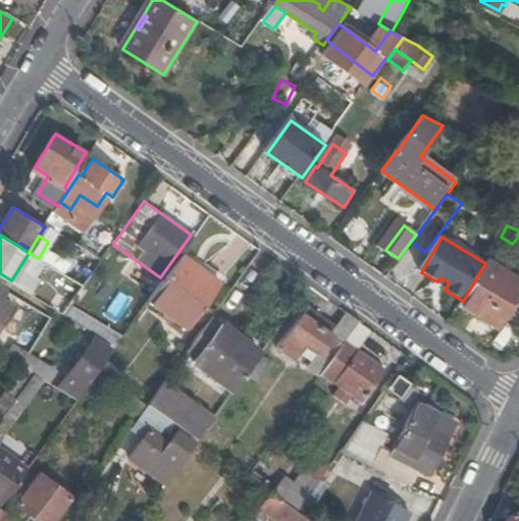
[(224,274),(186,246),(153,293),(191,321),(224,274)]
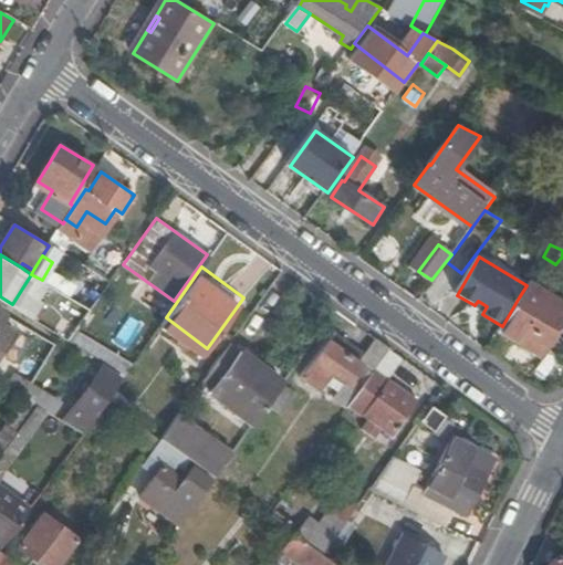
[(502,326),(499,331),(540,355),(562,314),(562,303),(528,284),(527,285),(519,297),(502,326)]
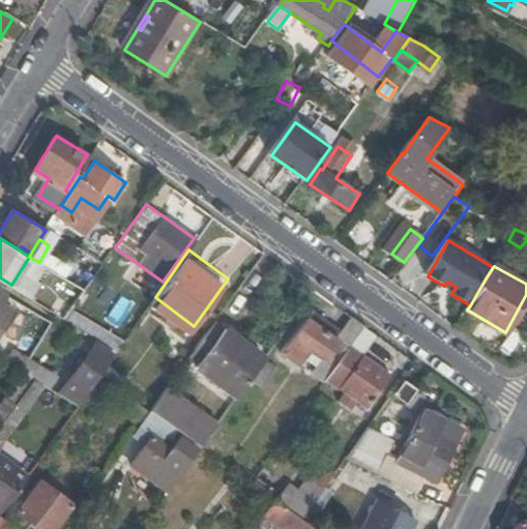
[(0,330),(6,320),(0,316),(0,302),(1,300),(8,305),(12,299),(5,295),(6,293),(0,289),(0,330)]
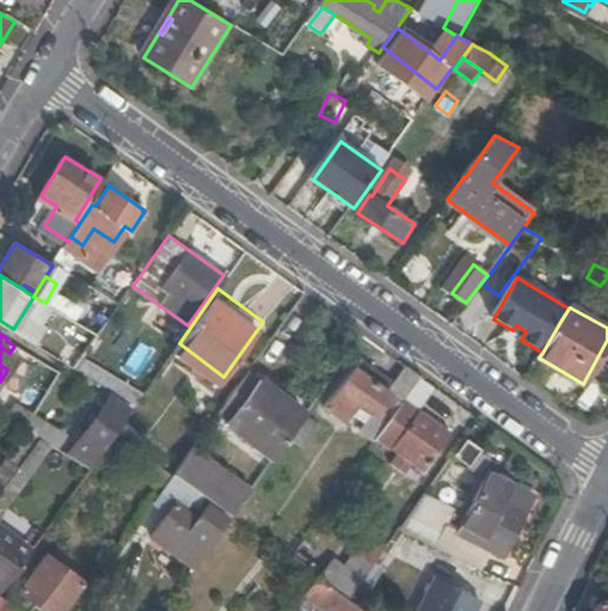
[(135,404),(142,395),(81,356),(74,367),(135,404)]
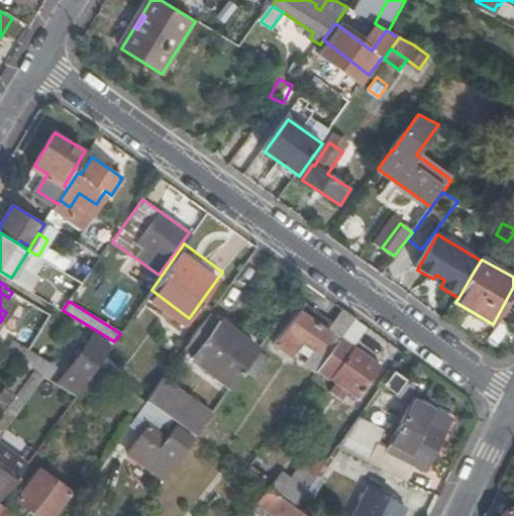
[(355,316),(343,307),(327,329),(299,309),(275,342),(291,353),(302,339),(311,345),(307,350),(323,362),(339,339),(355,316)]
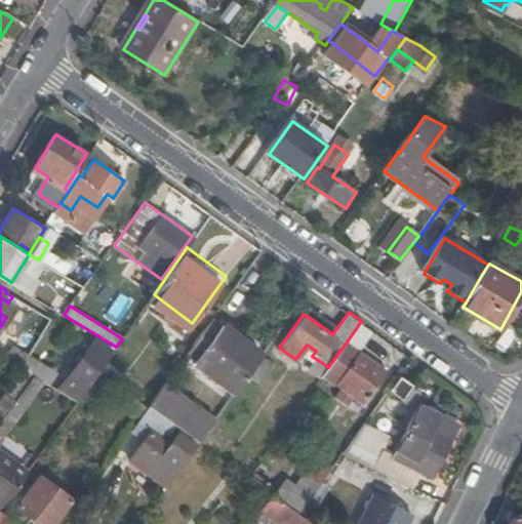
[(226,328),(212,319),(188,353),(202,362),(226,328)]
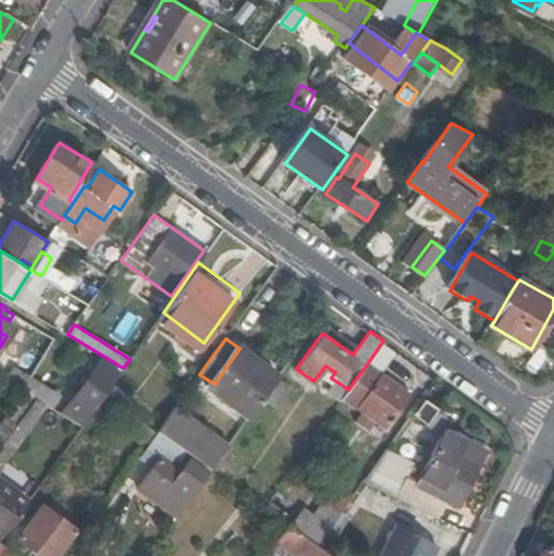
[(279,375),(239,348),(214,384),(210,391),(249,417),(279,375)]
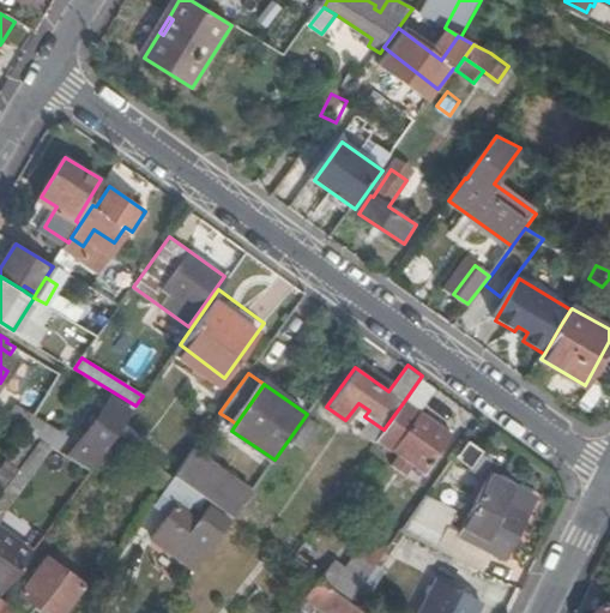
[(90,469),(133,410),(113,396),(98,415),(95,412),(89,420),(94,424),(71,457),(90,469)]
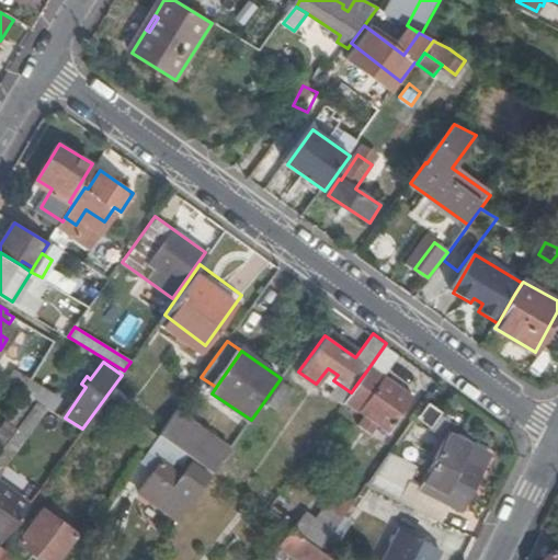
[(368,368),(351,392),(391,422),(410,396),(368,368)]
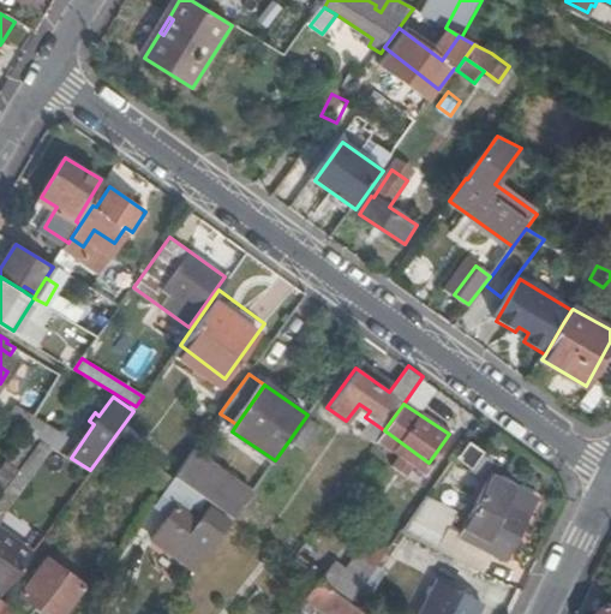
[(40,440),(10,481),(22,488),(52,447),(40,440)]
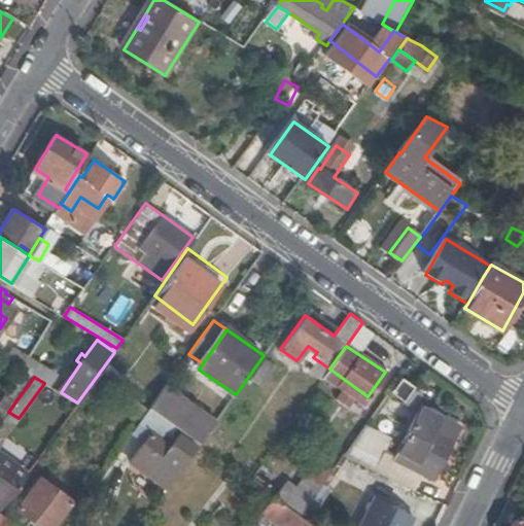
[(392,391),(405,399),(415,385),(403,377),(392,391)]
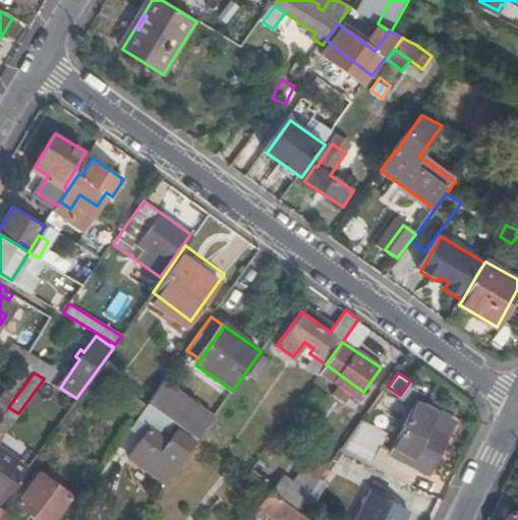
[(215,414),(165,380),(149,403),(169,417),(198,439),(215,414)]
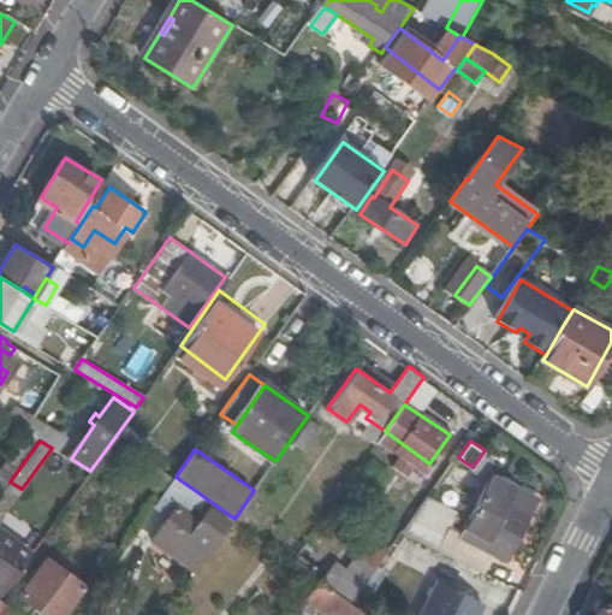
[(497,473),(464,533),(463,533),(497,551),(506,556),(538,496),(497,473)]
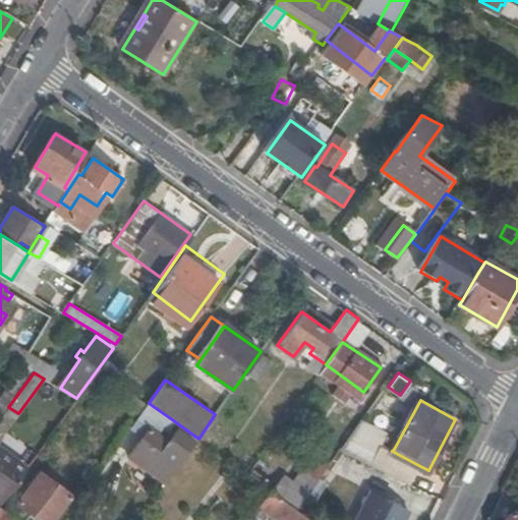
[(169,417),(149,403),(142,412),(131,427),(142,436),(129,455),(167,482),(195,443),(176,429),(166,443),(161,439),(162,438),(157,434),(169,417)]
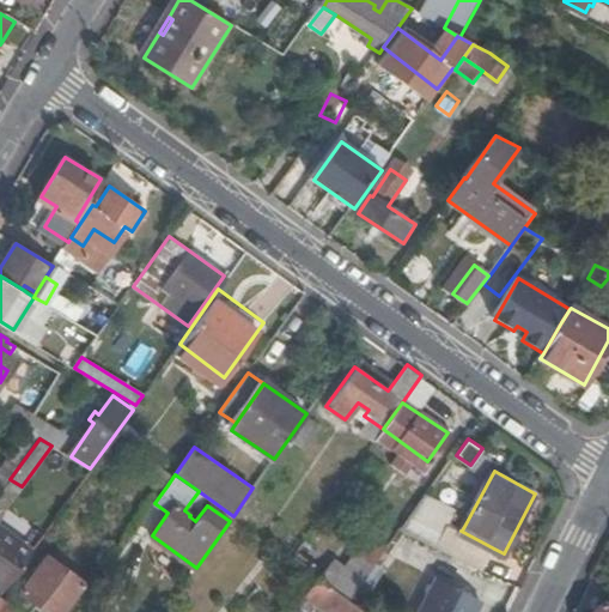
[(444,511),(421,500),(401,528),(436,546),(448,523),(454,510),(450,509),(444,511)]
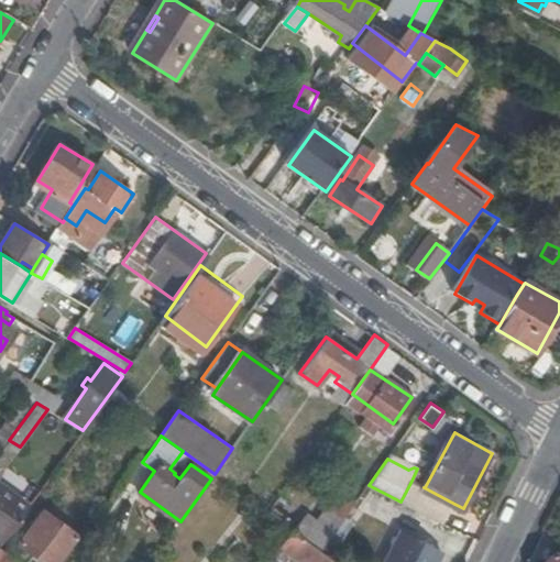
[(425,487),(412,481),(401,502),(443,522),(454,504),(424,487),(425,487)]
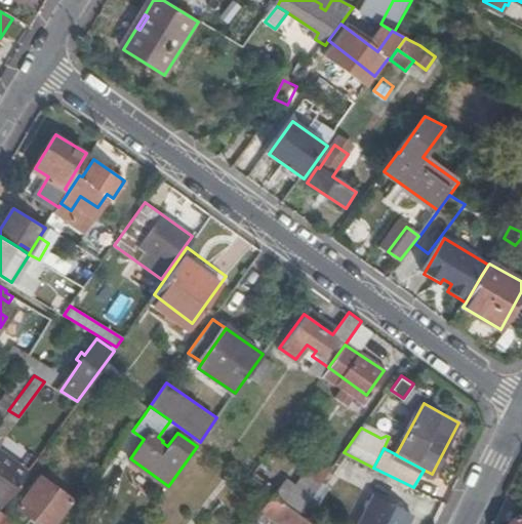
[(0,500),(4,505),(28,471),(0,450),(0,500)]
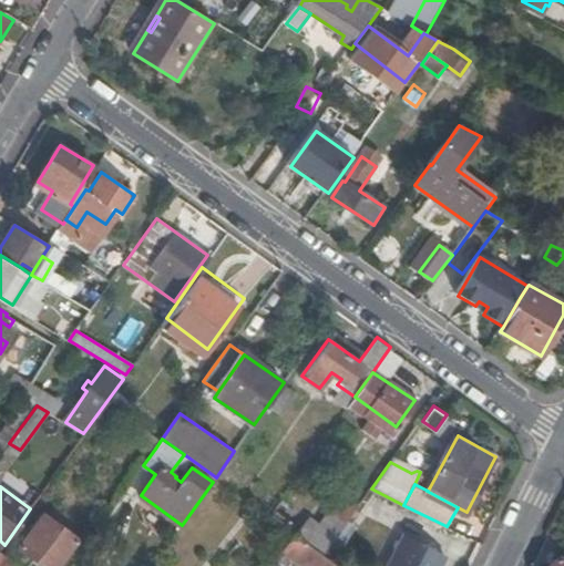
[(48,516),(69,532),(73,526),(52,511),(48,516)]
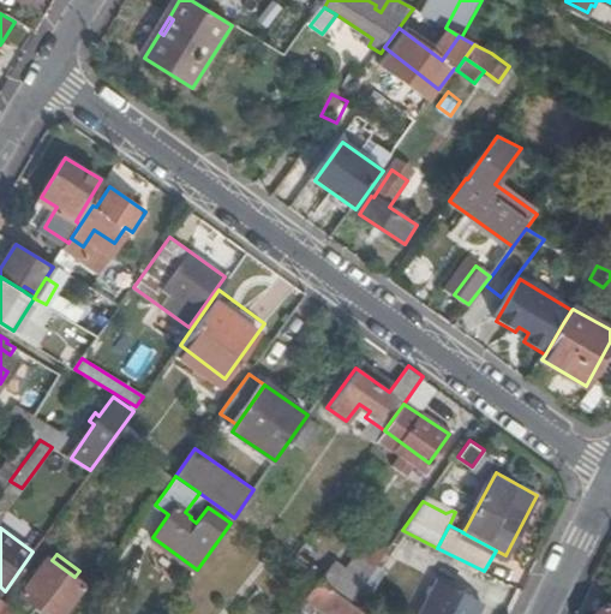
[(61,613),(83,584),(75,577),(52,560),(48,558),(23,592),(51,613),(61,613)]
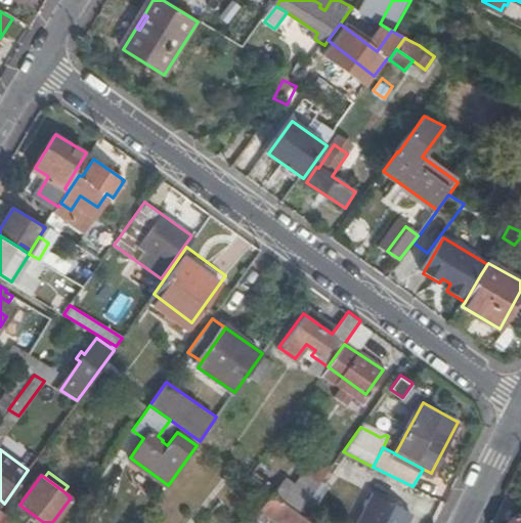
[(289,478),(275,496),(299,513),(312,494),(289,478)]
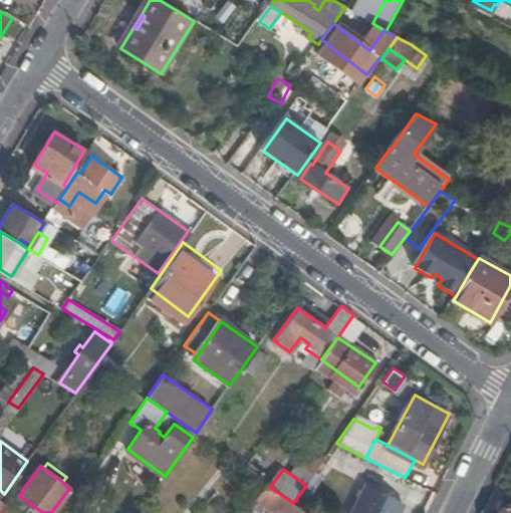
[(270,487),(268,485),(259,495),(284,512),(309,512),(304,510),(293,503),(270,487)]
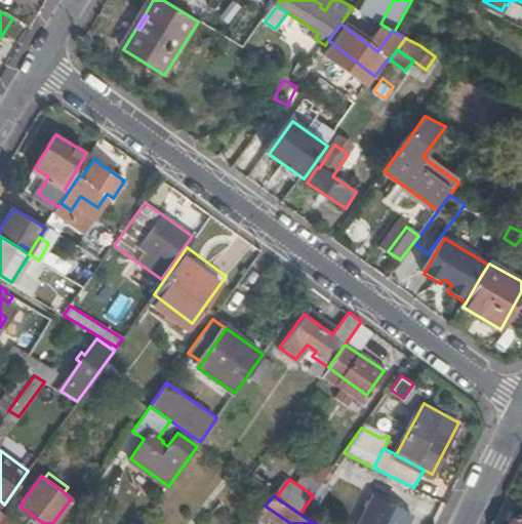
[(323,504),(313,495),(299,514),(311,521),(323,504)]
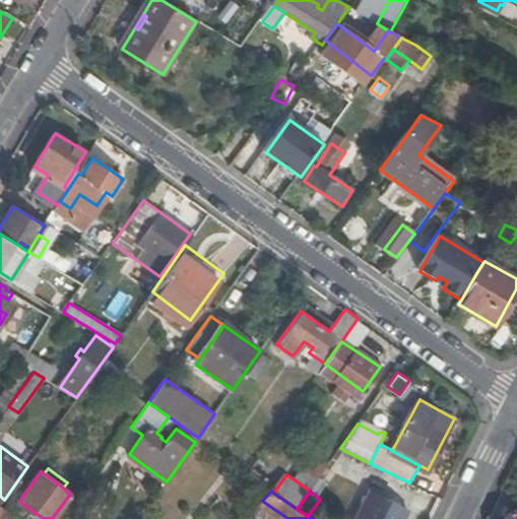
[(402,518),(408,509),(374,491),(359,518),(402,518)]
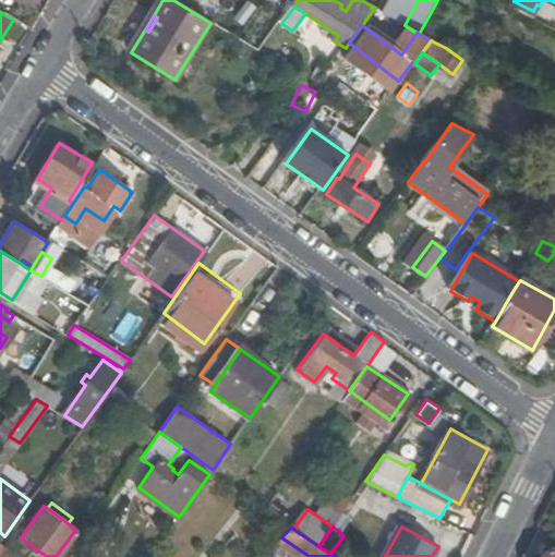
[(0,556),(17,556),(0,543),(0,556)]
